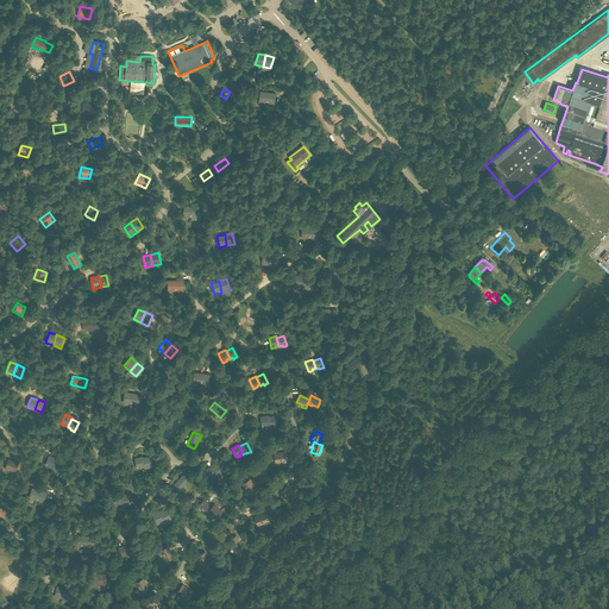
[(287,451),(275,453),(276,464),(281,463),(281,462),(282,462),(288,460),(287,451)]
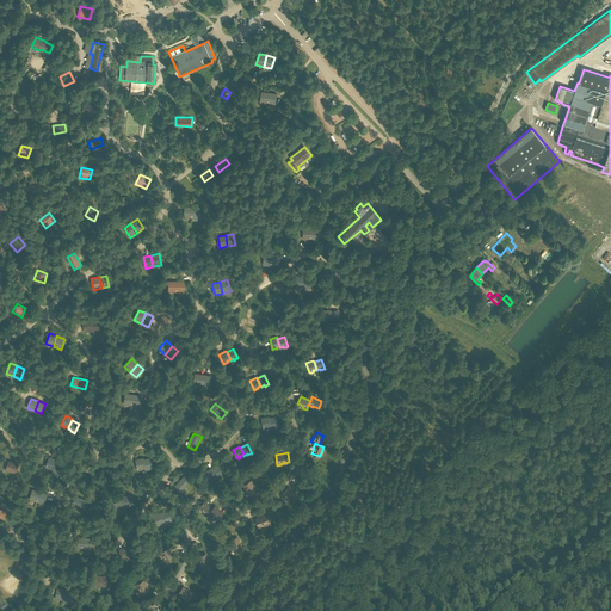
[(49,457),(45,467),(47,467),(50,468),(50,467),(53,468),(56,461),(56,460),(49,457)]
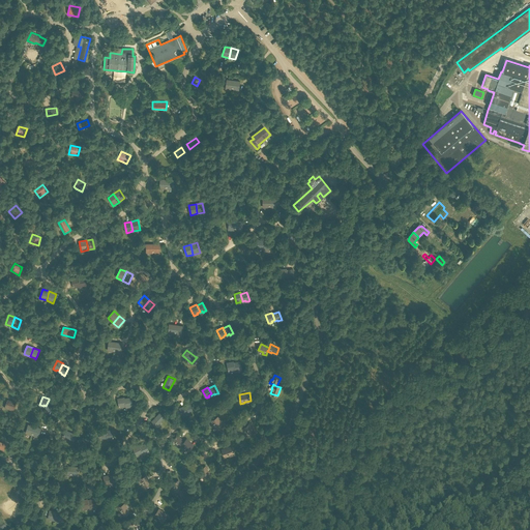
[(5,408),(13,411),(17,403),(7,400),(5,408)]
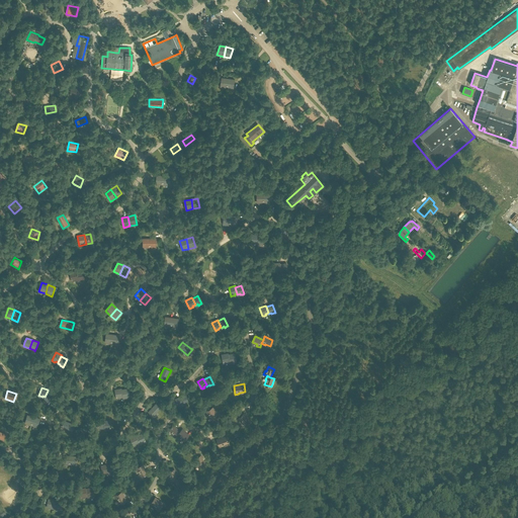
[(45,397),(45,398),(47,399),(47,400),(49,401),(51,402),(54,394),(48,391),(45,397)]
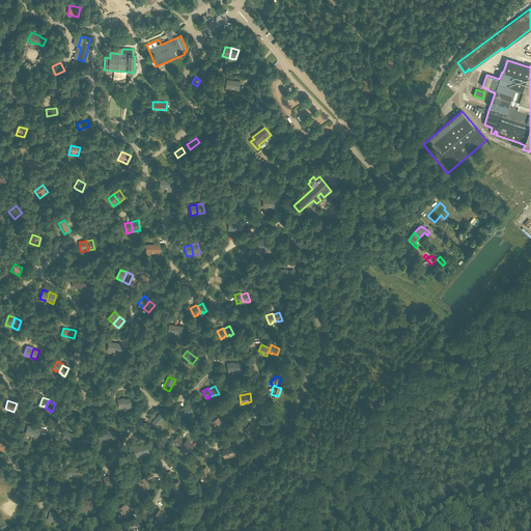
[(179,409),(182,415),(193,412),(191,406),(179,409)]
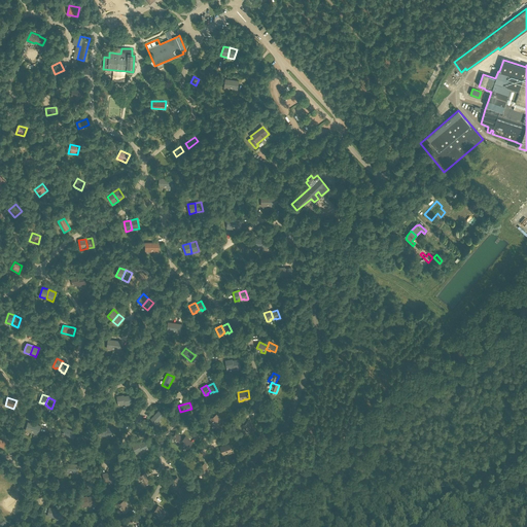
[(151,419),(155,424),(164,416),(160,411),(151,419)]
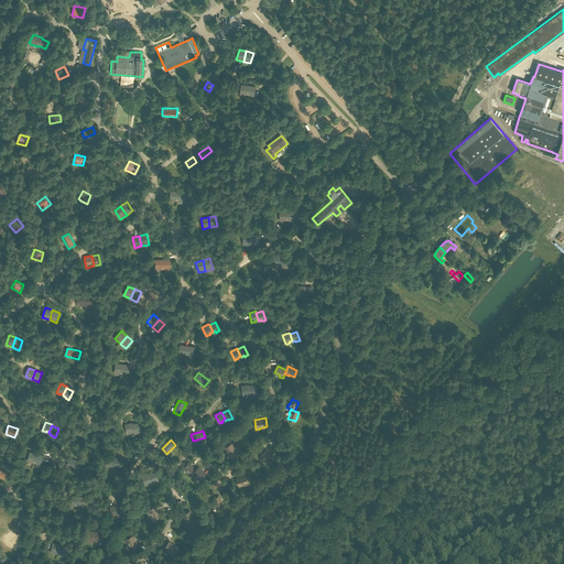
[(231,444),(224,448),(226,453),(227,452),(228,453),(230,457),(237,454),(234,448),(234,447),(231,444)]
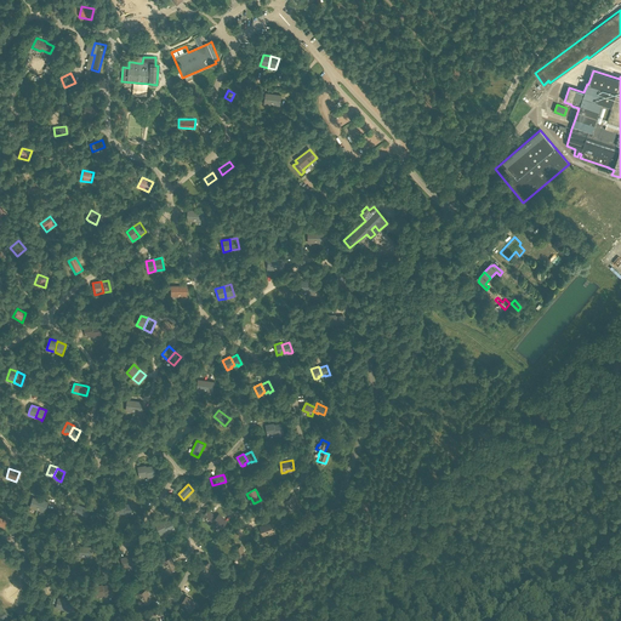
[(292,495),(285,502),(289,507),(290,506),(295,511),(301,505),(292,495)]
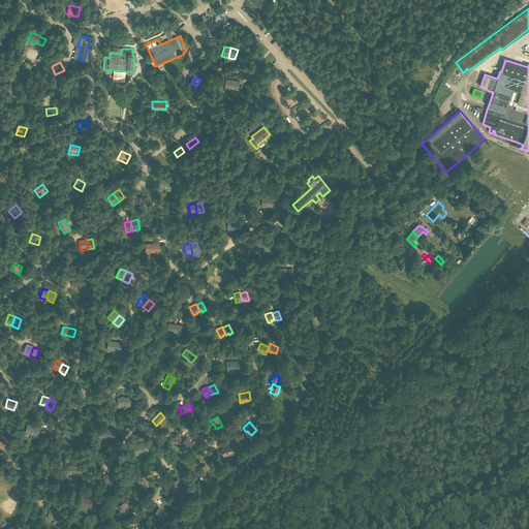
[(27,429),(26,433),(31,434),(32,434),(34,426),(28,424),(28,426),(27,429)]
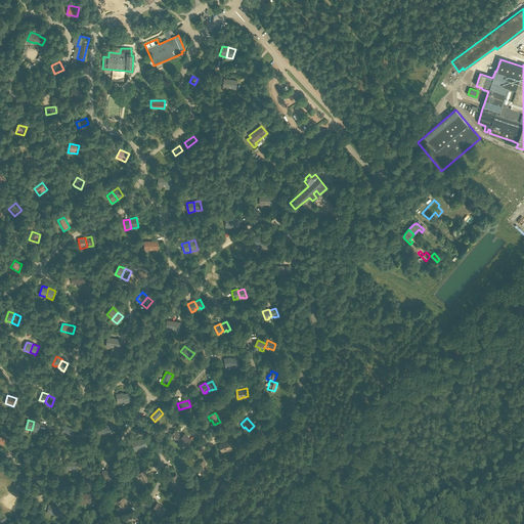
[(34,422),(32,430),(32,431),(37,432),(38,432),(39,429),(40,426),(40,424),(34,422)]
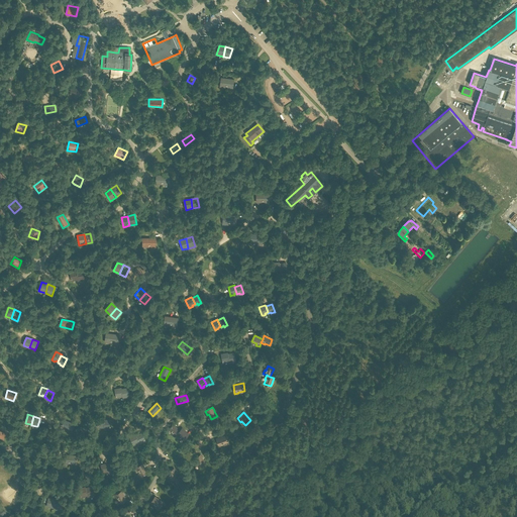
[(62,426),(73,430),(75,424),(64,420),(62,426)]
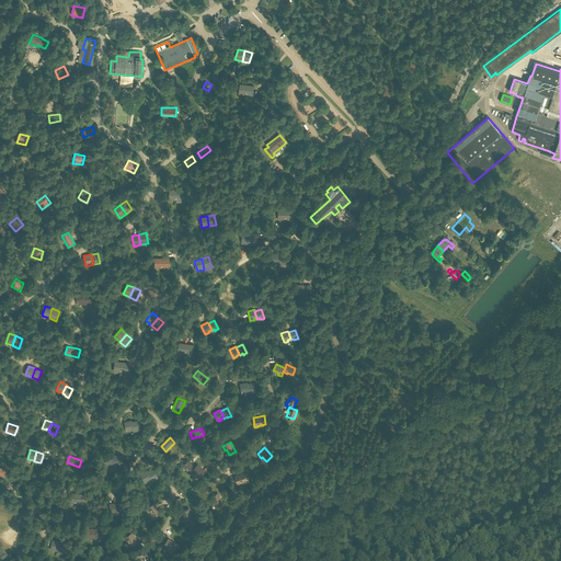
[(189,461),(183,466),(187,469),(186,470),(190,473),(192,471),(195,468),(189,461)]
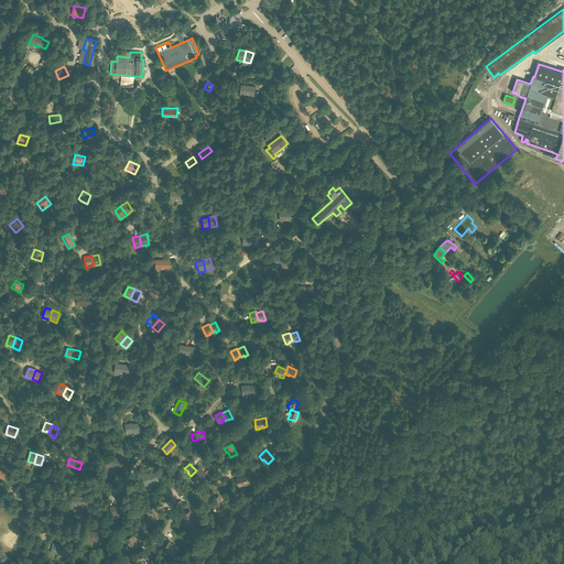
[(196,470),(193,474),(195,476),(196,475),(201,479),(205,475),(198,468),(196,470)]
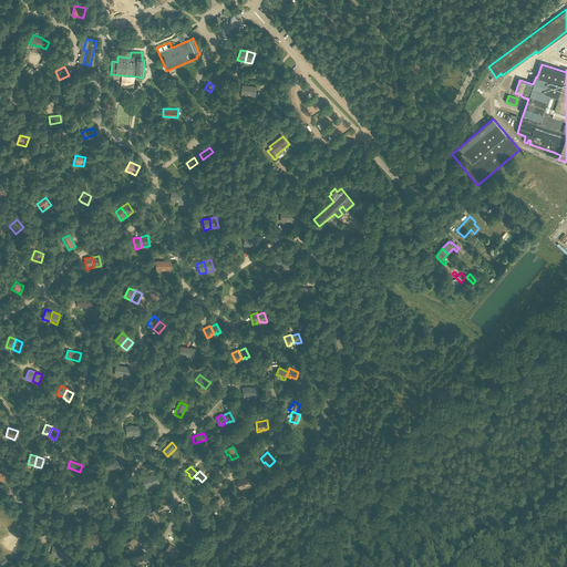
[(156,474),(150,477),(152,484),(153,485),(155,484),(156,485),(158,484),(160,483),(156,474)]
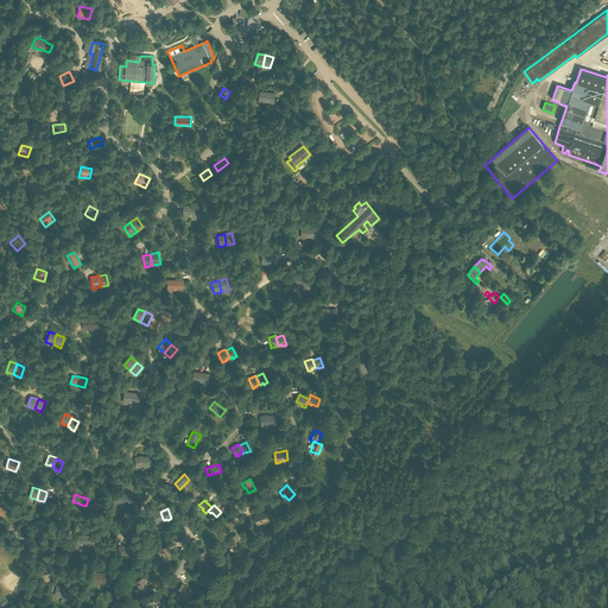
[(159,511),(152,514),(157,524),(158,523),(162,521),(160,520),(163,519),(160,512),(159,511)]
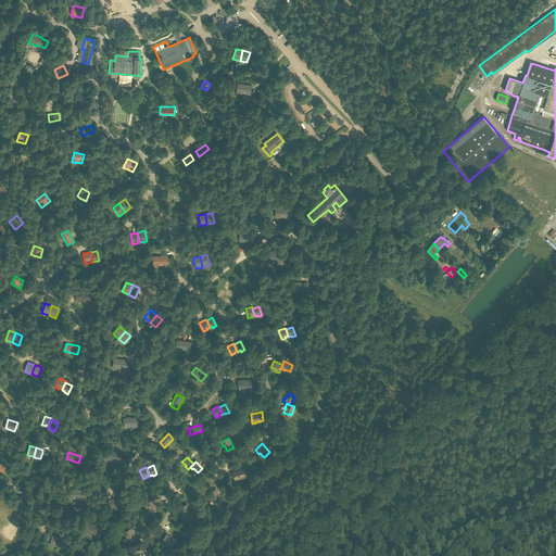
[(237,470),(232,472),(236,481),(240,479),(239,478),(240,478),(245,476),(243,468),(238,470),(237,470)]
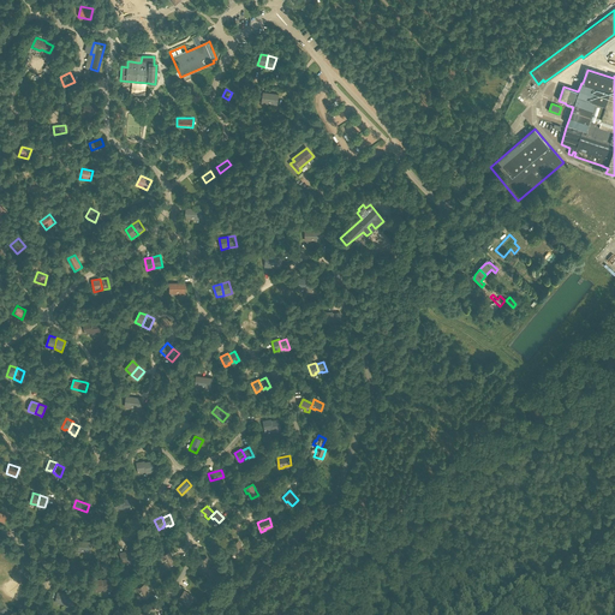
[(238,541),(230,545),(232,550),(233,550),(234,550),(237,556),(244,553),(242,545),(240,545),(238,541)]
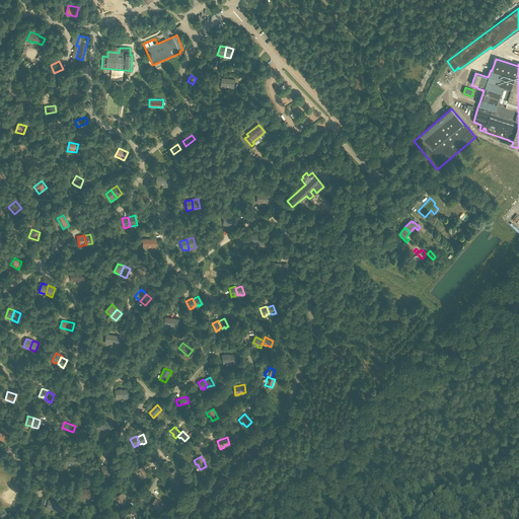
[(143,465),(136,469),(138,473),(139,472),(139,473),(142,478),(148,474),(143,465)]
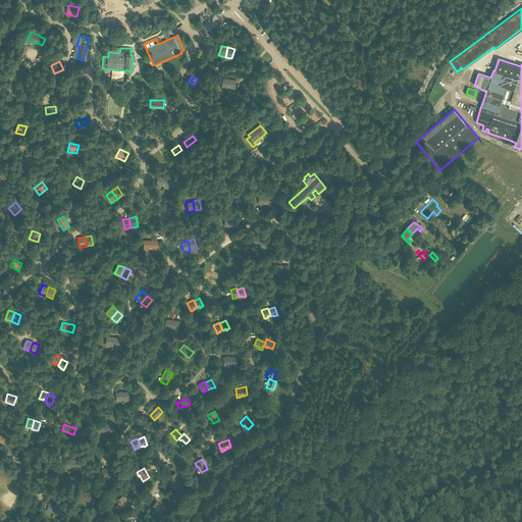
[(171,485),(175,484),(178,482),(175,473),(169,475),(171,480),(170,481),(171,485)]
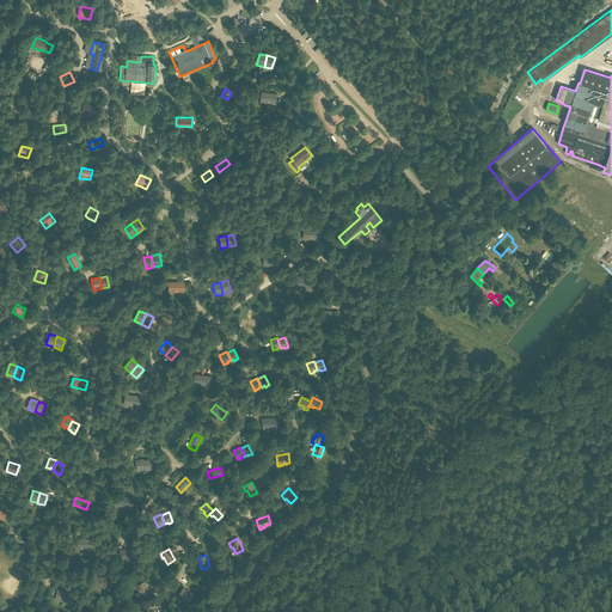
[(209,565),(206,568),(208,577),(218,575),(214,564),(209,565)]
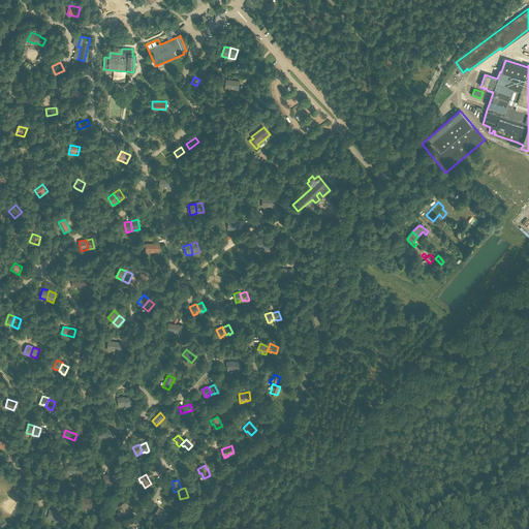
[(94,497),(88,499),(89,505),(90,506),(92,506),(93,507),(95,506),(96,506),(94,497)]
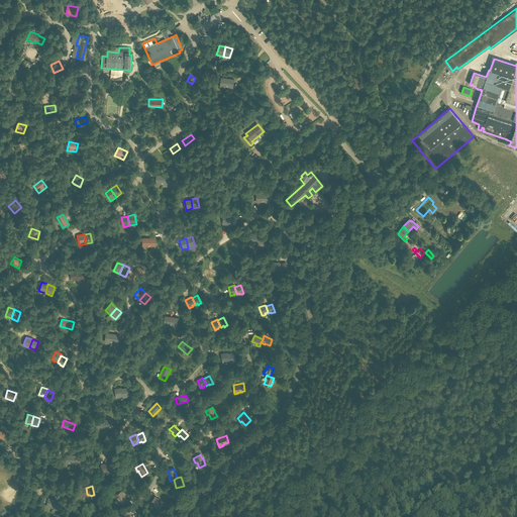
[(87,494),(86,488),(85,487),(79,489),(82,497),(86,496),(85,495),(87,494)]
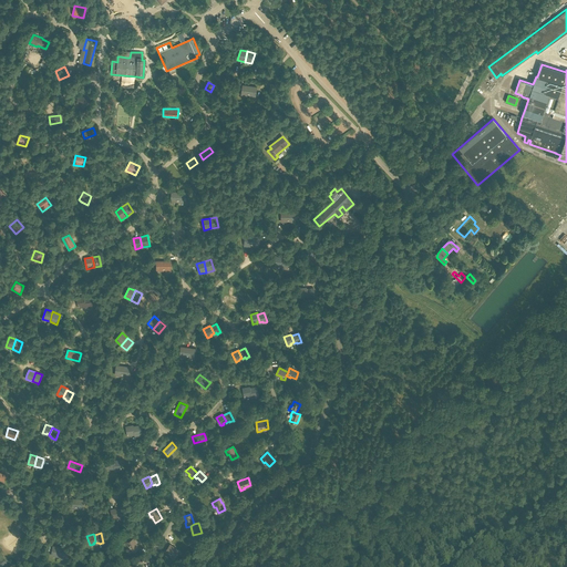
[(134,538),(125,543),(127,547),(129,547),(130,547),(132,553),(140,548),(134,538)]
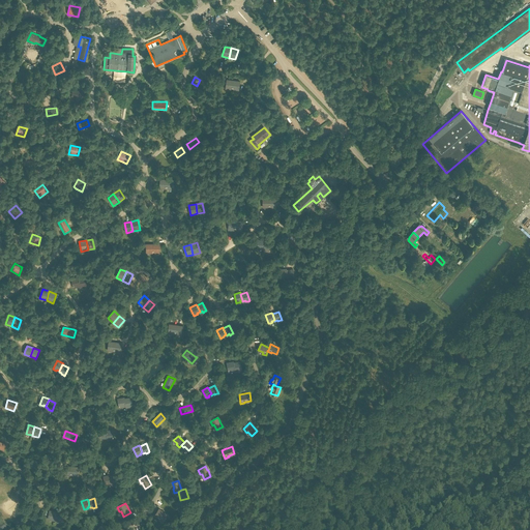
[(159,508),(153,516),(157,519),(158,518),(163,522),(168,516),(159,508)]
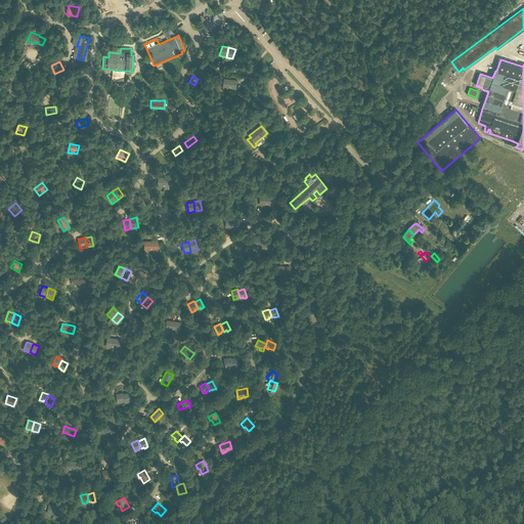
[(47,514),(54,515),(55,506),(49,505),(47,514)]
